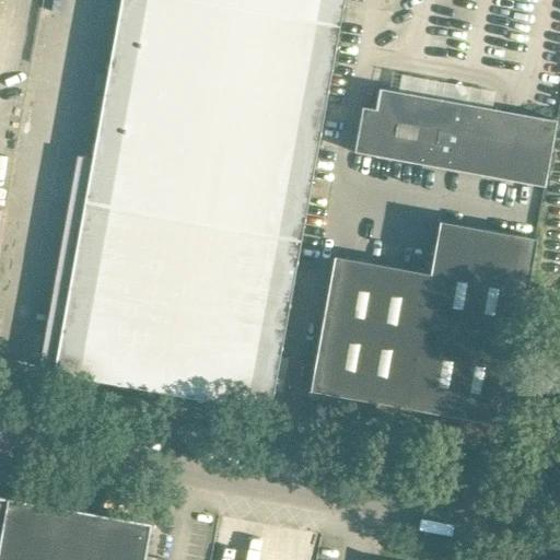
[(165,393),(269,411),(270,407),(343,0),(119,0),(79,226),(69,224),(57,287),(68,289),(60,329),(50,328),(44,359),(55,361),(53,373),(165,393)]
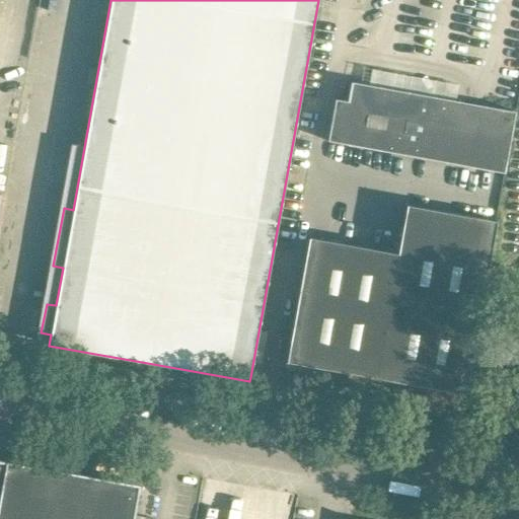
[(334,100),(326,139),(505,171),(515,112),(351,81),(347,102),(334,100)]
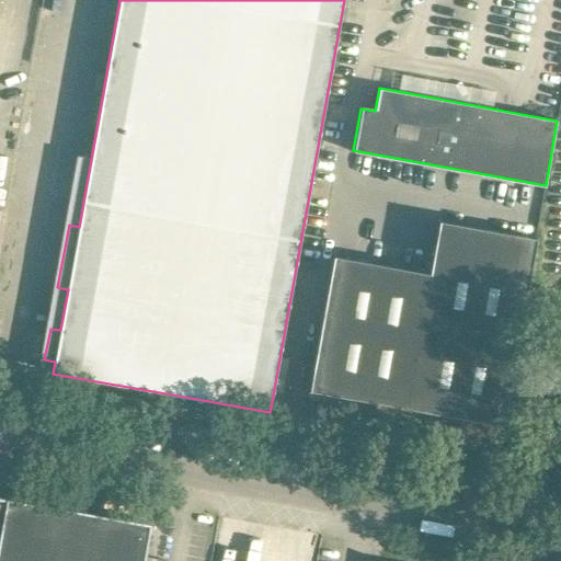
[(560,205),(550,279),(560,281),(560,205)]
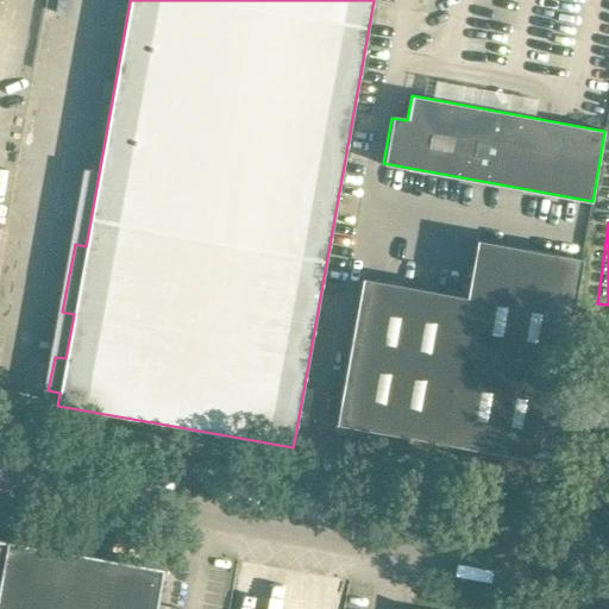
[(331,452),(421,468),(428,469),(429,464),(445,466),(444,472),(449,472),(540,490),(544,471),(582,259),(478,242),(469,297),(362,278),(331,452)]
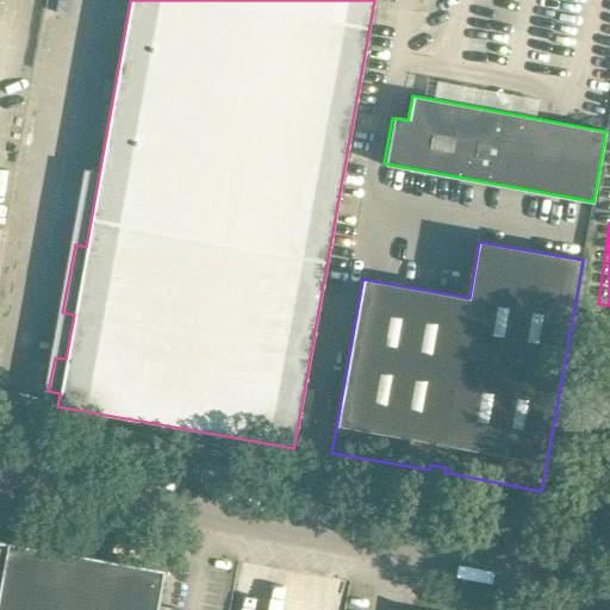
[(156,609),(165,570),(0,540),(0,609),(156,609)]
